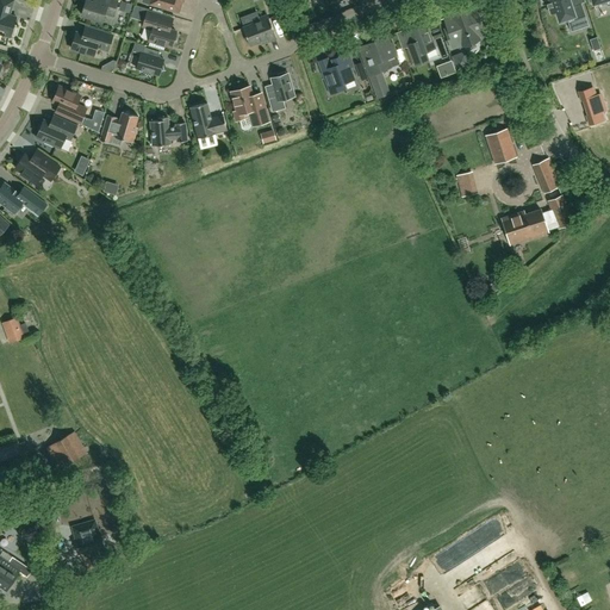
[(0,0),(0,33),(2,35),(1,36),(4,37),(5,36),(10,37),(11,35),(13,36),(16,27),(13,26),(17,17),(10,16),(12,7),(14,0),(13,0),(0,0)]
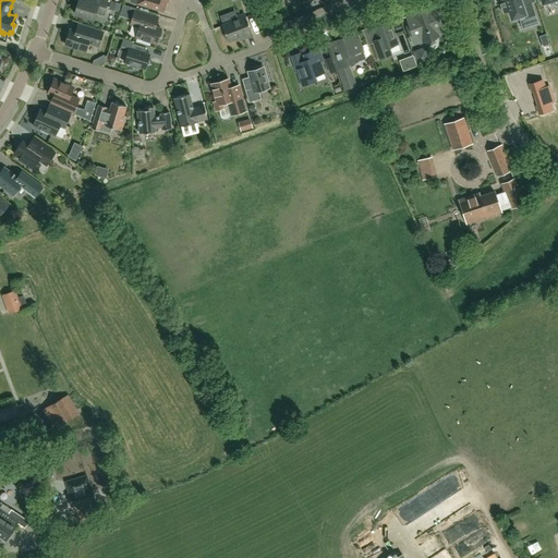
[(104,14),(107,0),(84,0),(84,1),(79,0),(74,14),(94,20),(96,12),(104,14)]
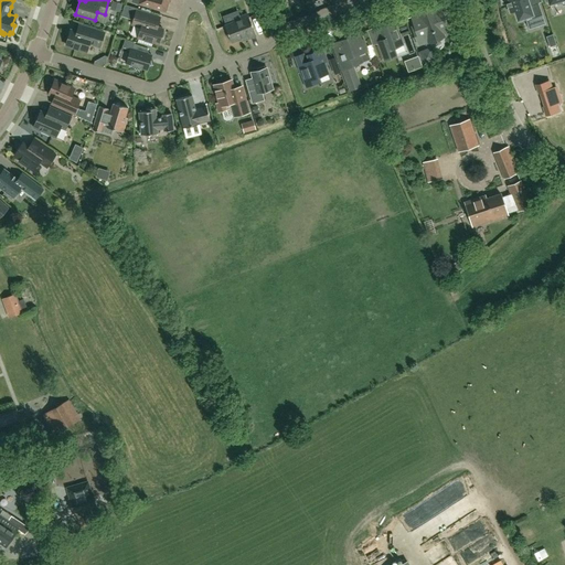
[(131,0),(131,1),(160,10),(166,11),(168,4),(169,0),(131,0)]
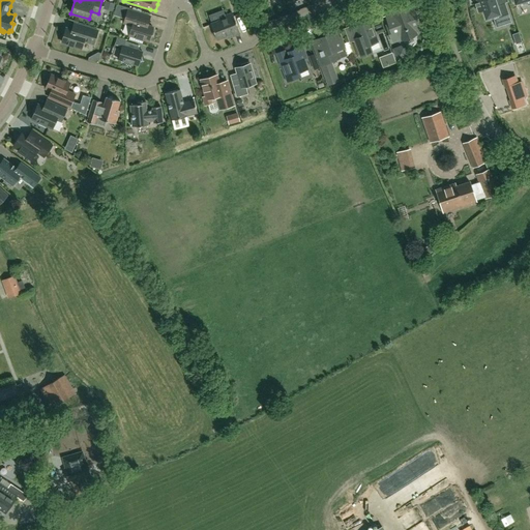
[(494,0),(474,0),(478,11),(483,10),(486,19),(499,15),(502,26),(511,23),(505,2),(502,3),(498,5),(497,2),(495,2),(494,0)]
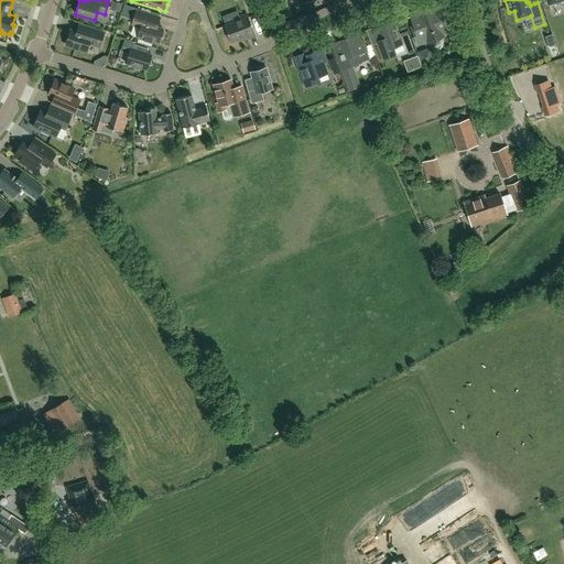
[(409,14),(414,26),(411,28),(418,44),(448,33),(442,17),(445,15),(444,10),(442,4),(432,8),(432,6),(411,14),(409,14)]
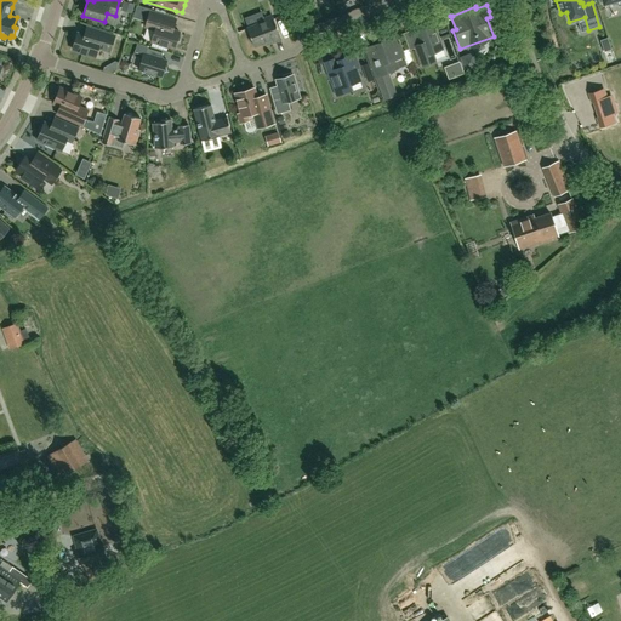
[(147,22),(151,12),(137,7),(134,18),(147,22)]
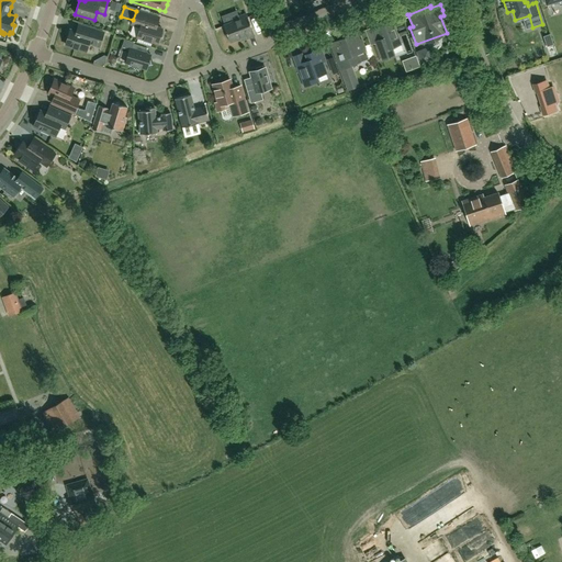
[(137,37),(158,43),(160,37),(161,37),(163,37),(164,32),(163,31),(161,31),(163,30),(156,27),(157,22),(159,18),(136,11),(132,24),(141,26),(137,37)]
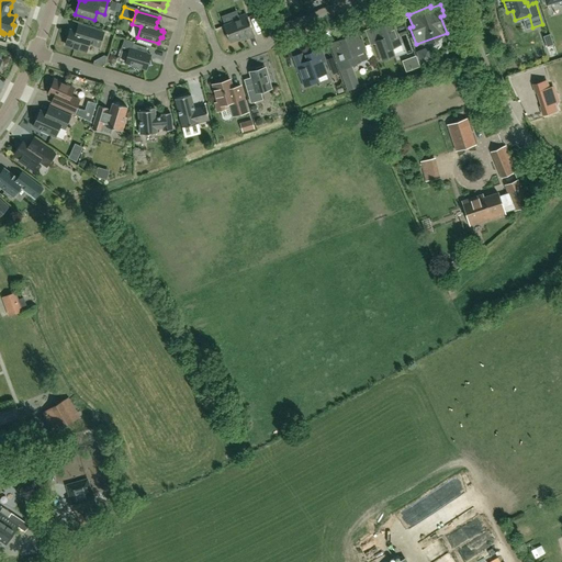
[(237,21),(224,26),(226,33),(225,35),(226,38),(228,40),(229,42),(246,36),(246,38),(253,35),(255,35),(247,14),(238,18),(237,21)]
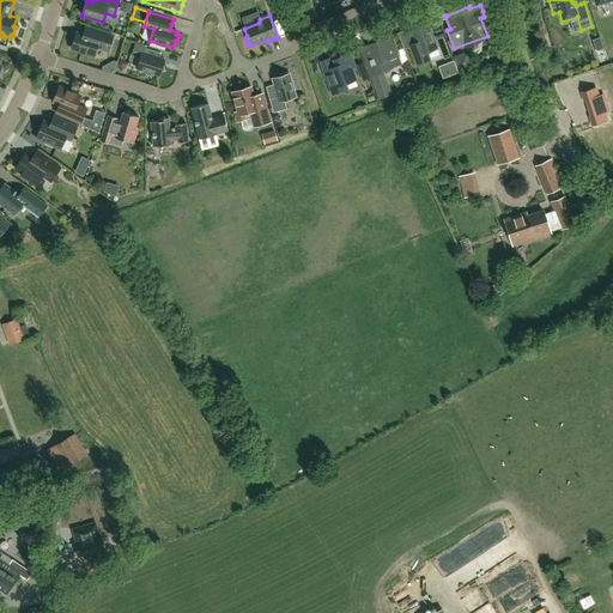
[(418,25),(411,29),(416,43),(408,46),(416,65),(430,60),(428,52),(437,48),(428,24),(419,28),(418,25)]
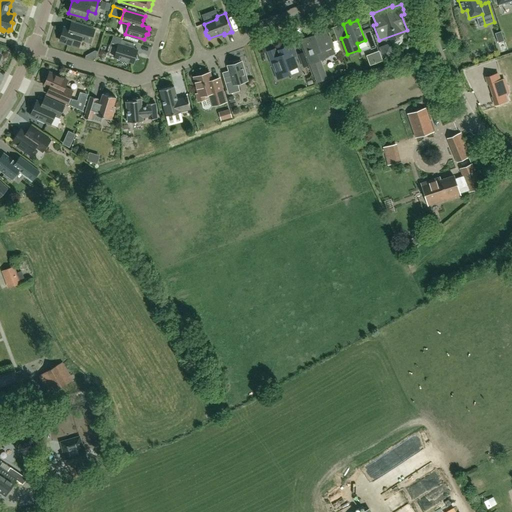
[(91,42),(94,30),(71,22),(70,25),(69,29),(64,27),(60,41),(79,47),(81,39),(91,42)]
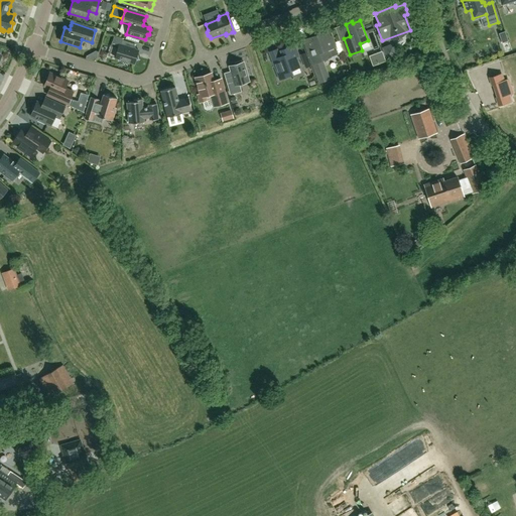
[(329,80),(321,60),(331,56),(328,49),(335,46),(332,36),(330,37),(327,31),(306,38),(304,39),(319,83),(329,80)]
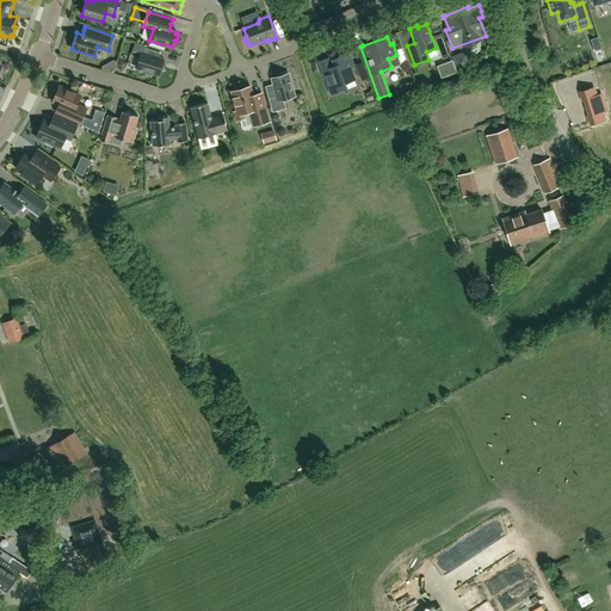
[(602,49),(598,37),(591,39),(594,51),(602,49)]
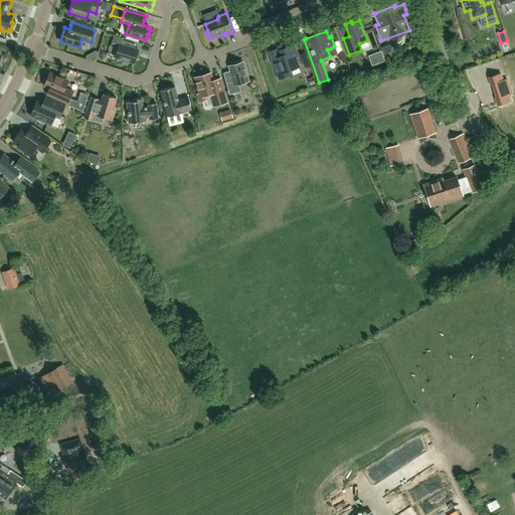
[(134,46),(135,44),(121,39),(115,57),(134,63),(135,60),(139,59),(137,53),(138,50),(133,48),(134,46)]
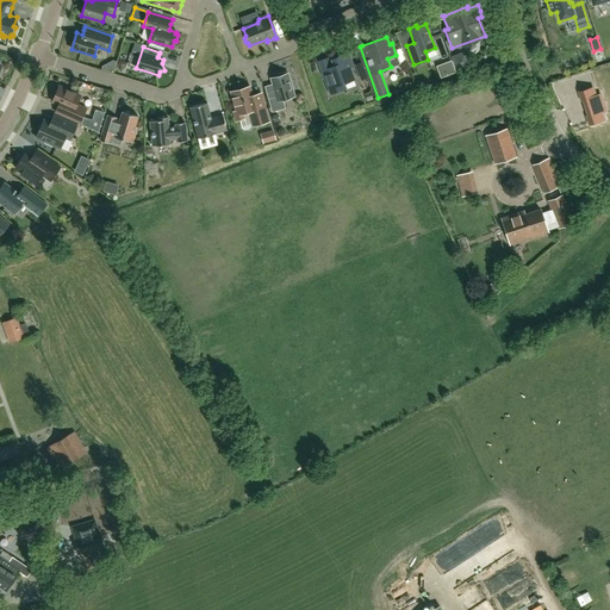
[(324,70),(322,70),(330,94),(344,88),(343,83),(354,79),(349,67),(353,66),(348,54),(331,60),(334,67),(324,70)]
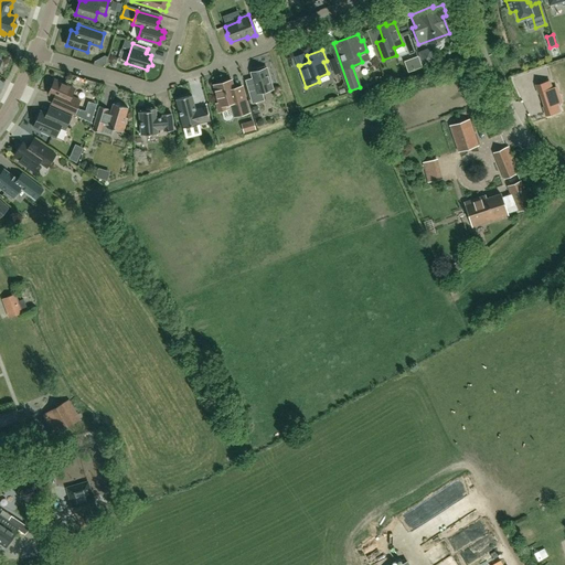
[(420,53),(424,63),(434,60),(429,50),(420,53)]
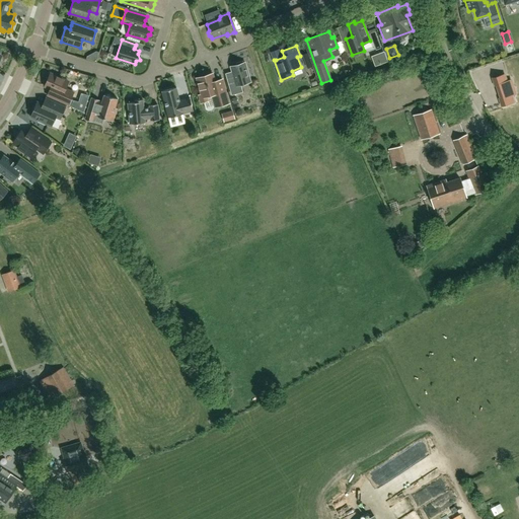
[(375,66),(387,61),(383,52),(371,57),(375,66)]
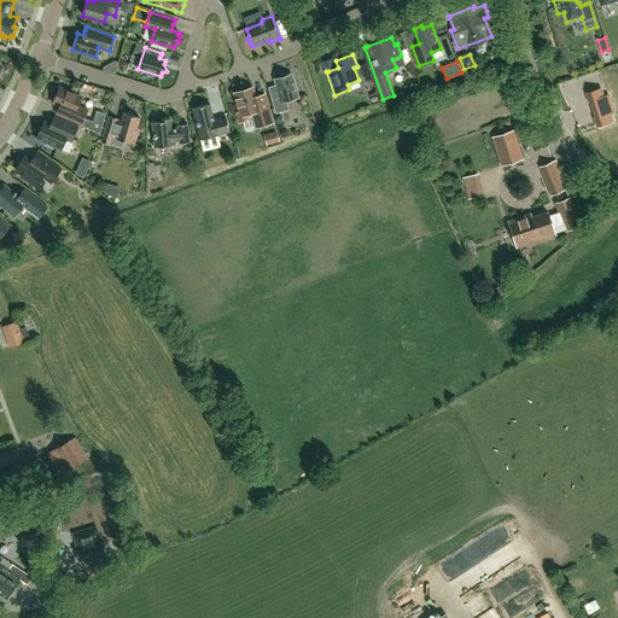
[(366,81),(372,79),(366,64),(361,65),(366,81)]
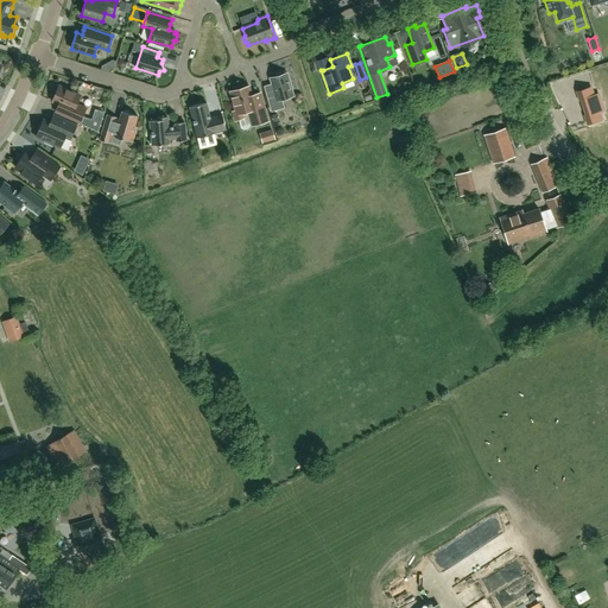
[(284,108),(282,100),(293,96),(286,73),(285,74),(284,71),(277,74),(278,76),(270,78),(274,94),(271,95),(267,96),(272,112),(284,108)]
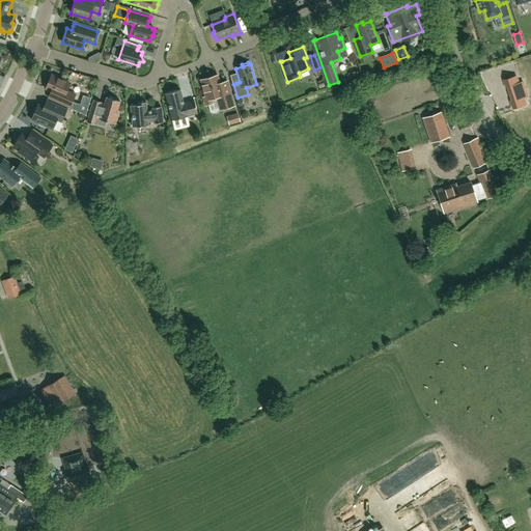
[(70,83),(52,76),(50,80),(48,79),(45,86),(47,87),(46,88),(52,91),(50,94),(49,98),(70,107),(75,94),(66,90),(70,83)]
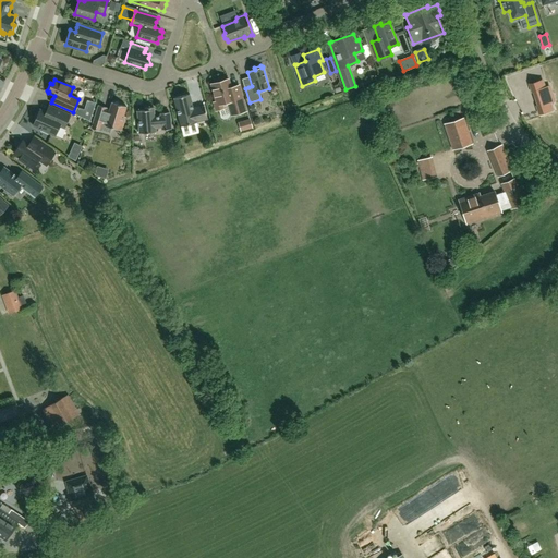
[(222,104),(228,102),(231,114),(245,111),(239,86),(234,87),(231,88),(228,80),(211,84),(217,101),(215,104),(215,106),(215,108),(217,109),(219,110),(221,109),(222,108),(223,106),(222,104)]
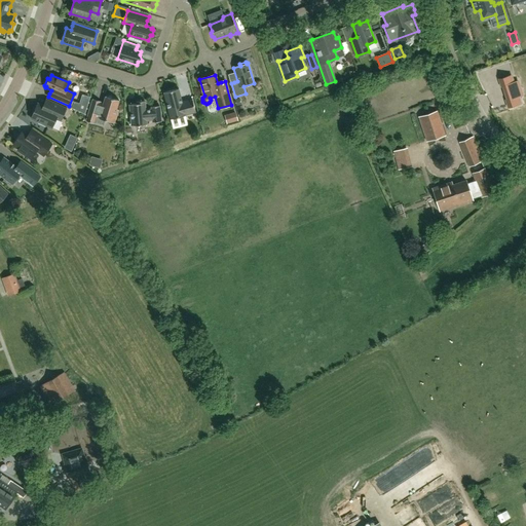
[(505,100),(509,107),(520,104),(518,97),(522,96),(517,81),(514,82),(512,75),(499,79),(501,86),(502,86),(506,100),(505,100)]
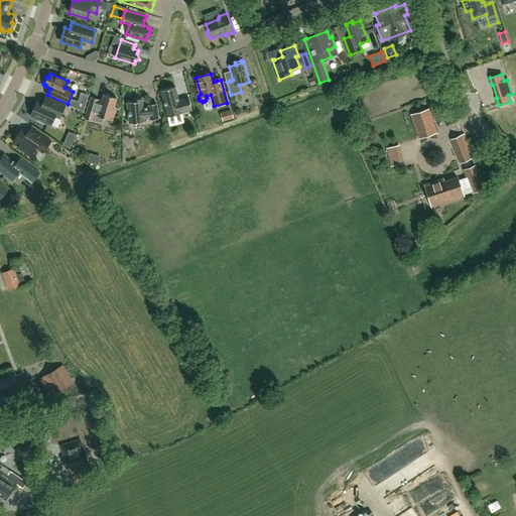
[(175,87),(160,91),(167,117),(182,113),(181,113),(191,110),(188,97),(184,98),(178,100),(175,87)]
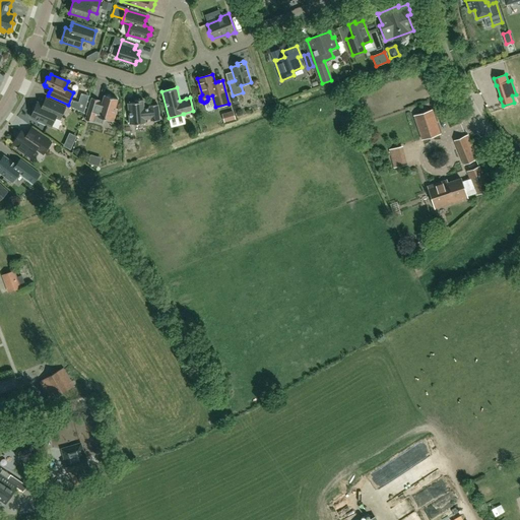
[(347,93),(352,106),(363,103),(359,89),(347,93)]
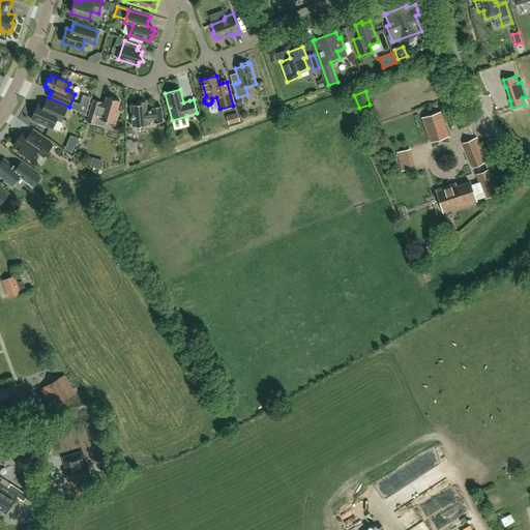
[(93,99),(87,122),(94,124),(96,118),(99,119),(113,123),(115,116),(117,117),(119,111),(117,110),(120,101),(107,97),(104,106),(100,105),(101,102),(97,100),(93,99)]
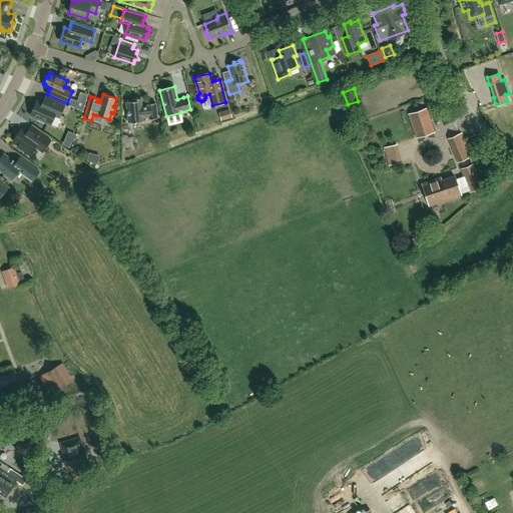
[(37,101),(30,115),(51,124),(55,115),(59,117),(64,106),(45,97),(43,100),(42,103),(37,101)]
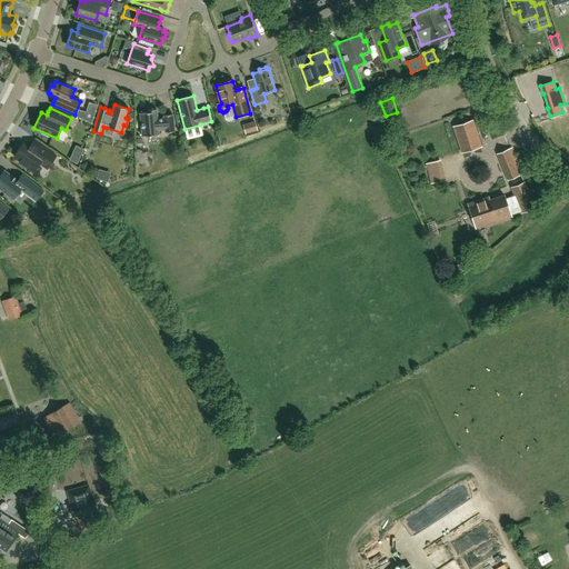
[(148,112),(140,113),(142,136),(159,135),(158,130),(165,130),(166,132),(175,131),(172,115),(167,115),(163,115),(163,118),(157,119),(157,109),(148,110),(148,112)]
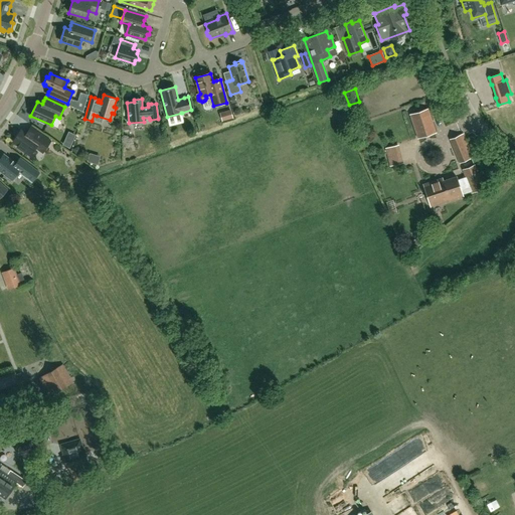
[(84,104),(76,102),(71,100),(68,106),(82,112),(84,104)]
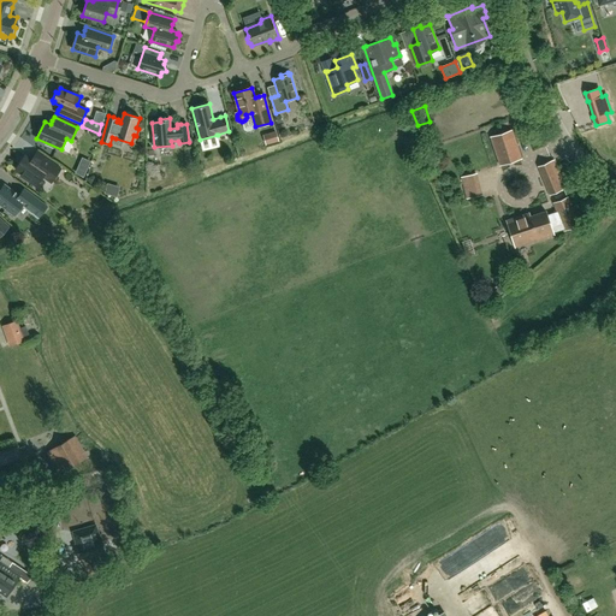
[(501,165),(520,159),(511,130),(491,137),(501,165)]
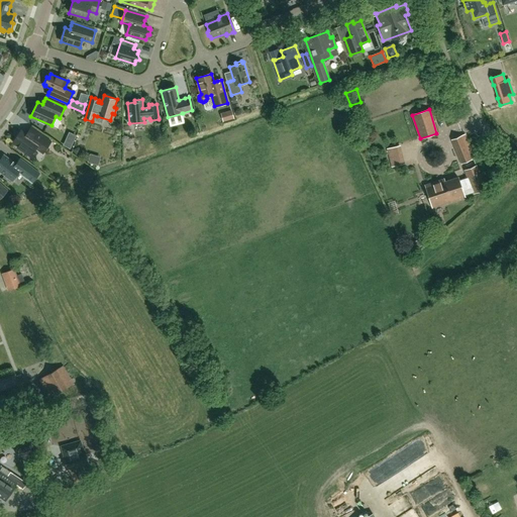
[(231,110),(220,113),(223,122),(234,118),(231,110)]
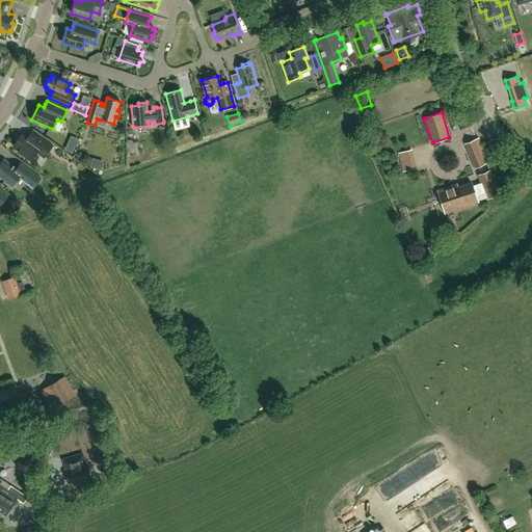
[(27,138),(22,134),(21,136),(18,136),(16,140),(16,142),(14,147),(19,150),(18,152),(31,161),(36,153),(45,158),(52,145),(32,131),(29,135),(27,138)]
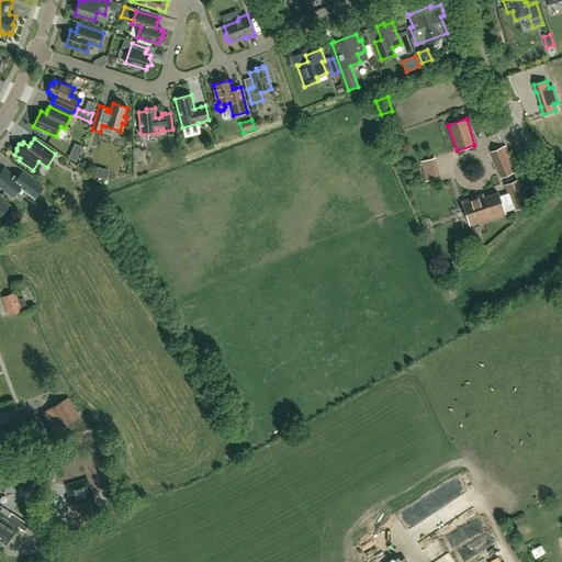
[(505,146),(492,152),(503,178),(516,171),(505,146)]
